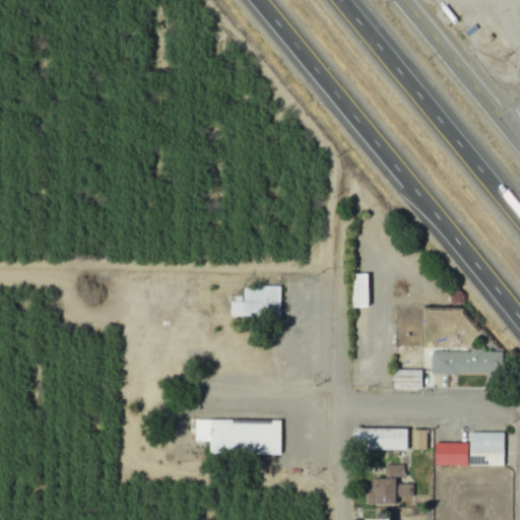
[(243,286),(243,302),(231,302),(231,315),(281,317),(281,287),(243,286)]
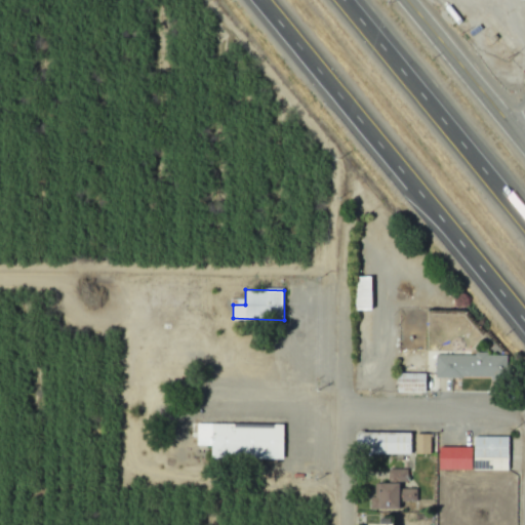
[(437,378),(508,378),(508,355),(437,355),(437,378)]
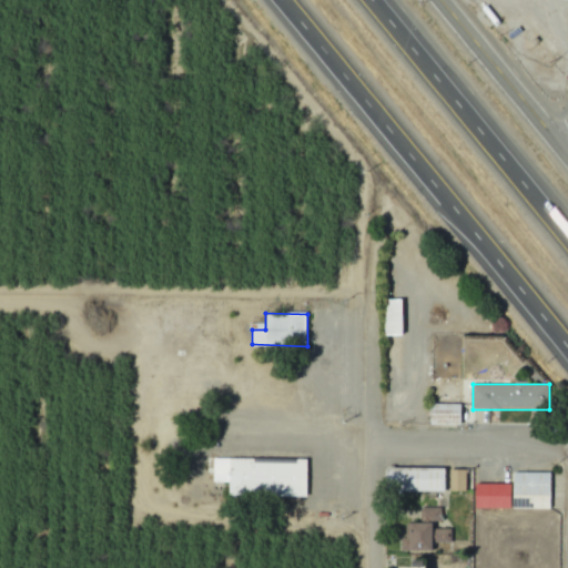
[(308,459),(212,458),(212,483),(227,483),(226,496),(308,497),(308,459)]
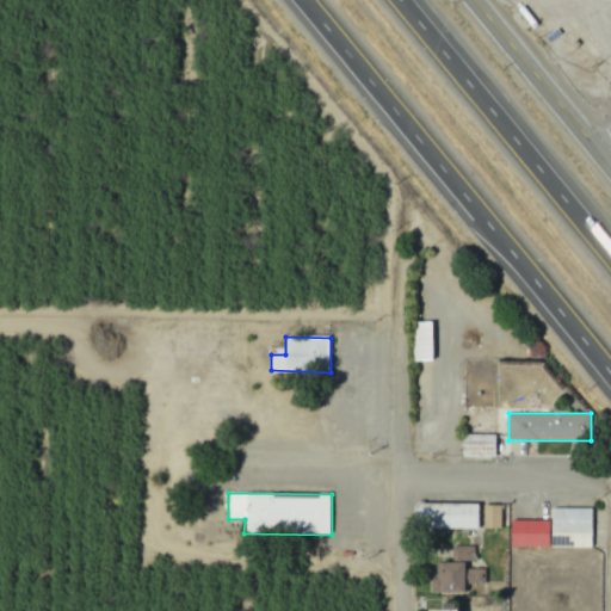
[(504,529),(503,505),(420,505),(420,530),(504,529)]
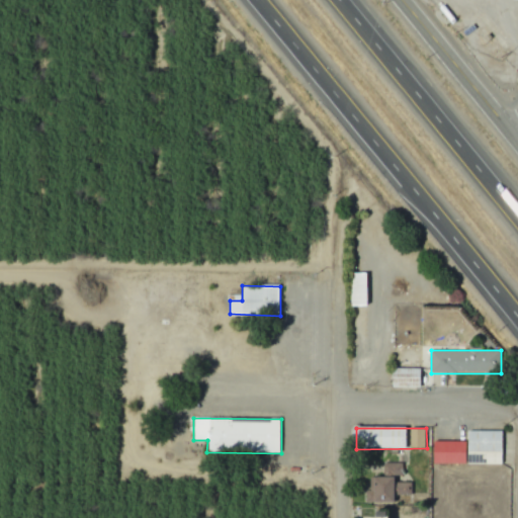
[(367,502),(398,502),(398,486),(399,486),(399,476),(404,476),(404,463),(383,463),(383,478),(376,478),(376,484),(367,484),(367,502)]
